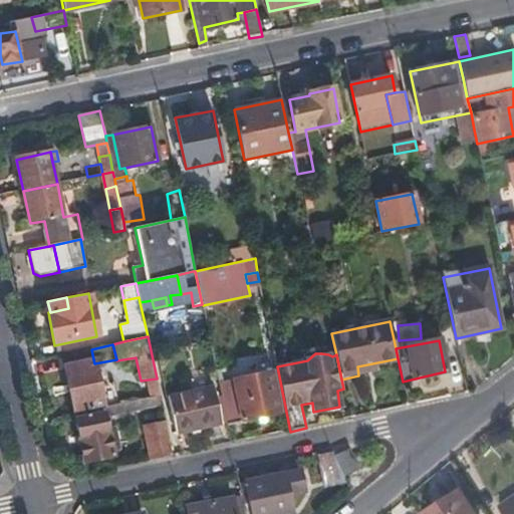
[(230,363),(215,366),(227,423),(281,412),(269,356),(251,360),(254,373),(234,377),(230,363)]
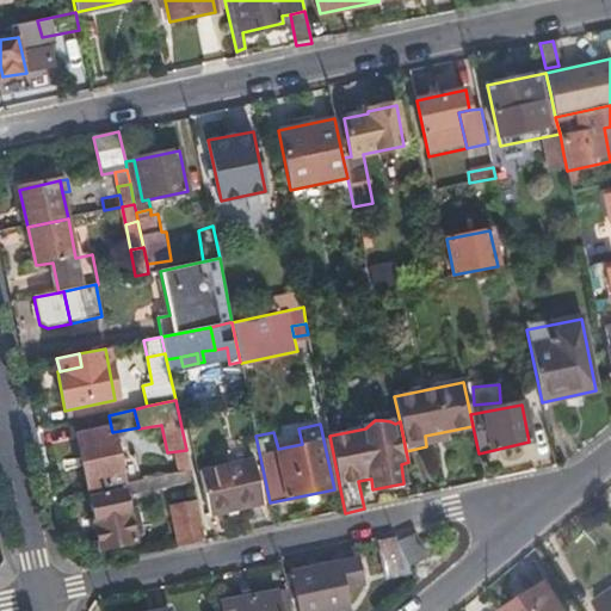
[(87,489),(123,482),(112,432),(111,427),(75,434),(87,489)]
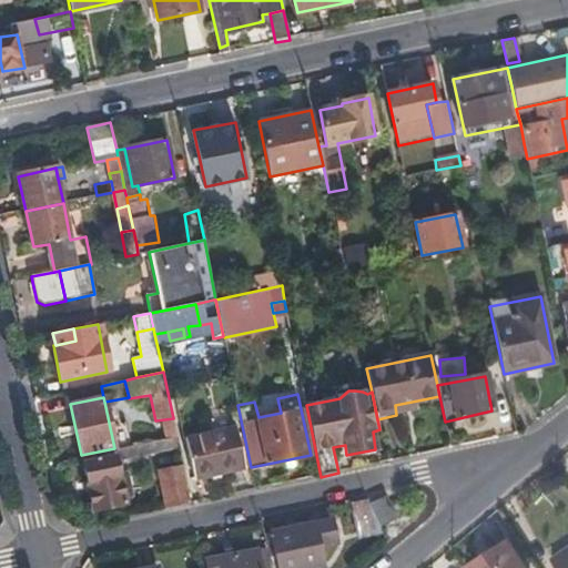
[(159,440),(176,436),(173,418),(155,421),(159,440)]
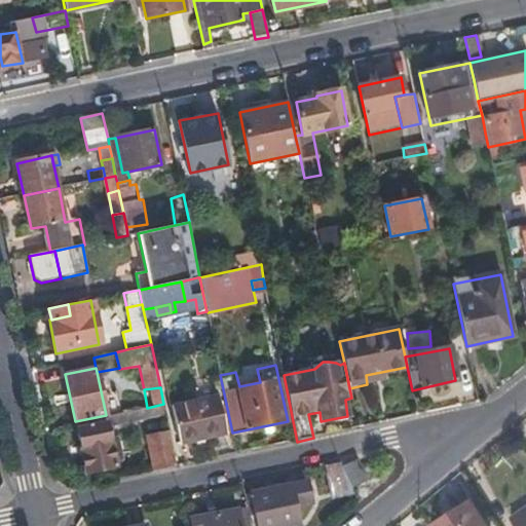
[(181,443),(226,434),(218,397),(200,400),(203,412),(197,414),(196,407),(175,411),(181,443)]
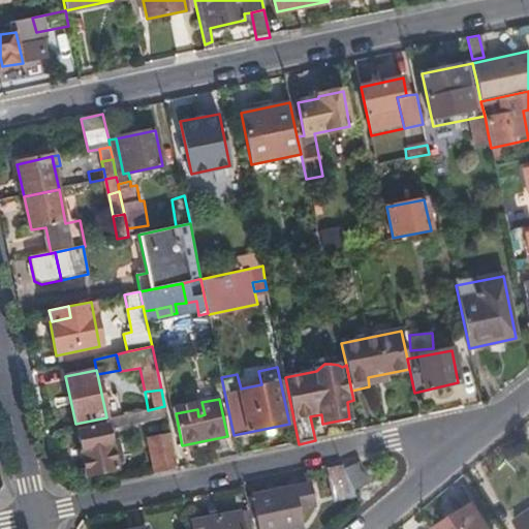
[(150,419),(166,416),(164,406),(148,410),(150,419)]
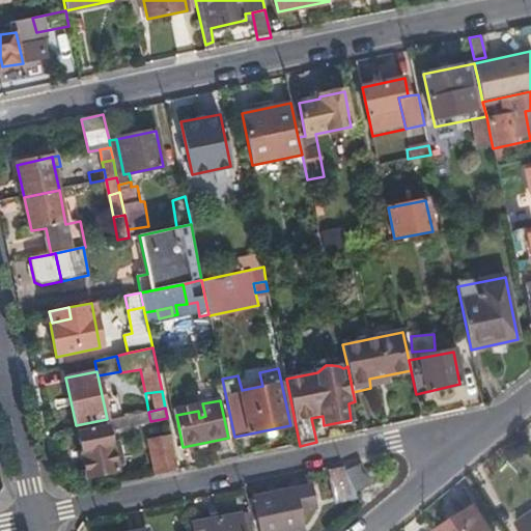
[(148,412),(107,421),(108,424),(80,430),(89,475),(119,469),(118,462),(123,460),(119,443),(113,443),(110,429),(116,428),(150,421),(148,412)]
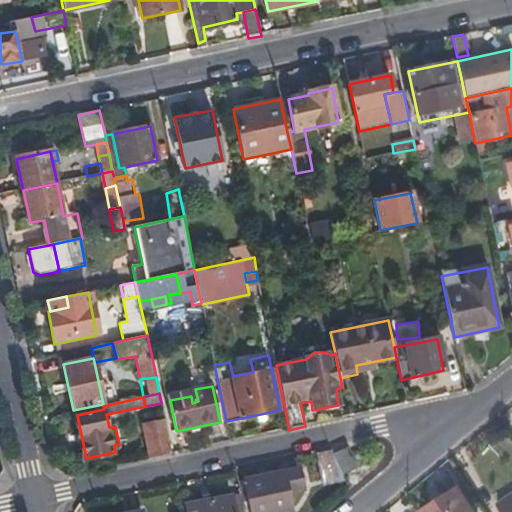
[(109,427),(115,427),(112,413),(106,414),(109,427)]
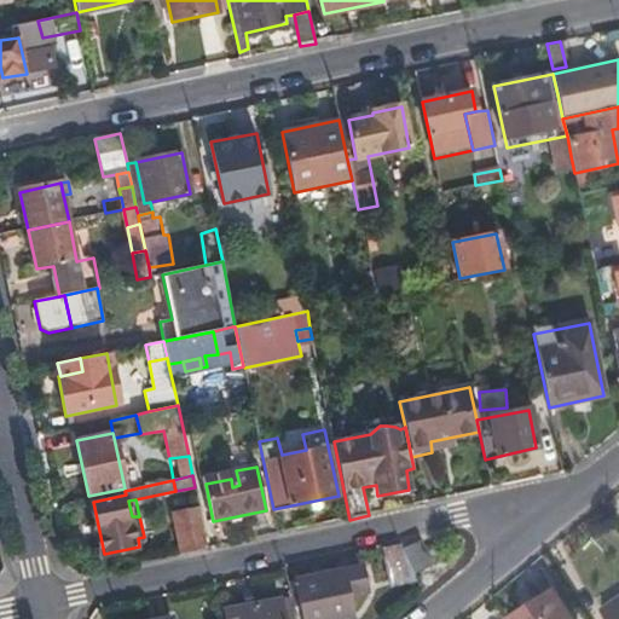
[(183,555),(208,549),(200,508),(174,513),(183,555)]
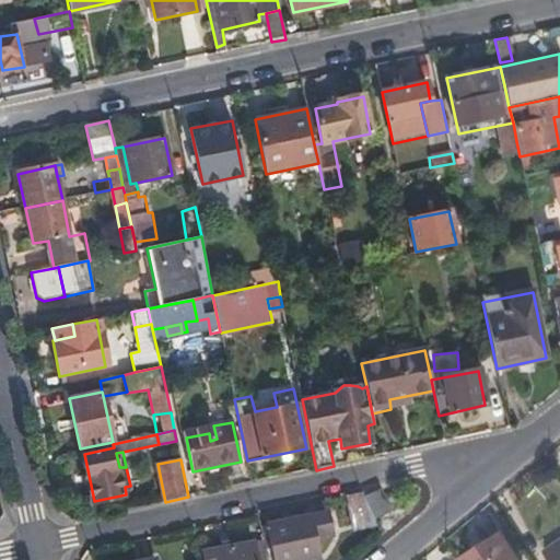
[(364,499),(375,523),(392,515),(382,491),(364,499)]
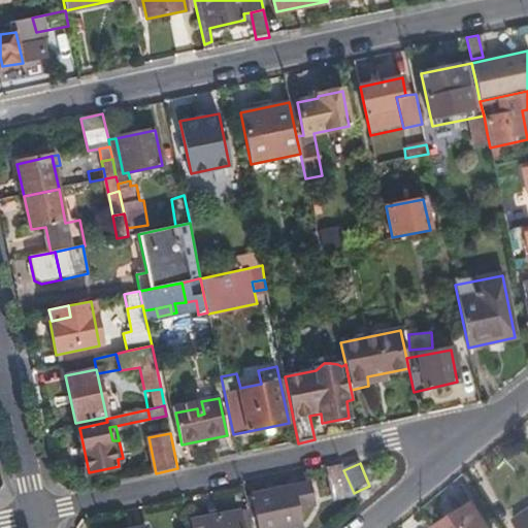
[(341,465),(327,468),(333,496),(354,493),(343,470),(341,465)]
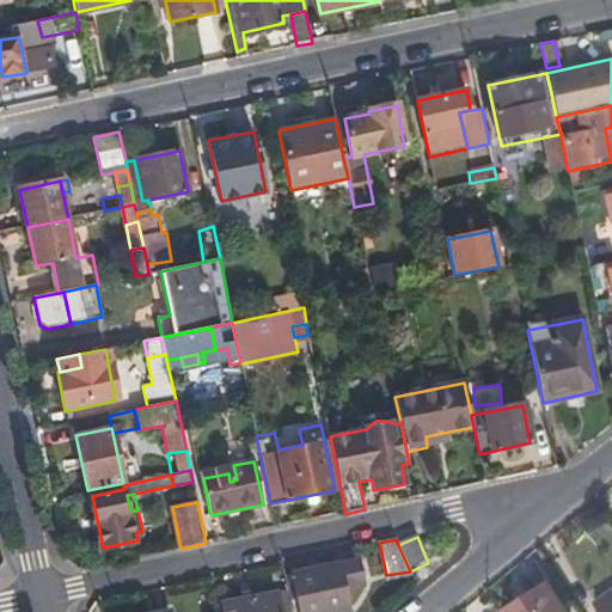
[(285,577),(287,589),(291,611),(331,611),(348,609),(342,583),(366,579),(362,561),(285,577)]
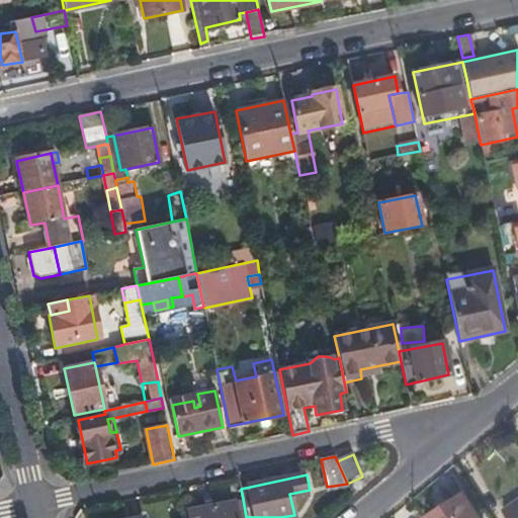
[(479,517),(464,494),(426,517),(479,517)]
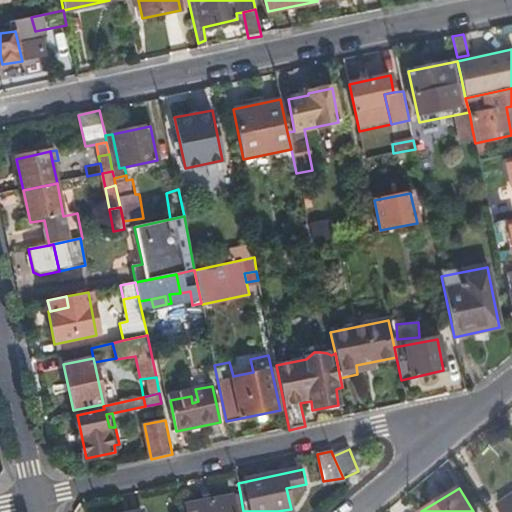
[(197,511),(243,511),(240,493),(196,503),(197,511)]
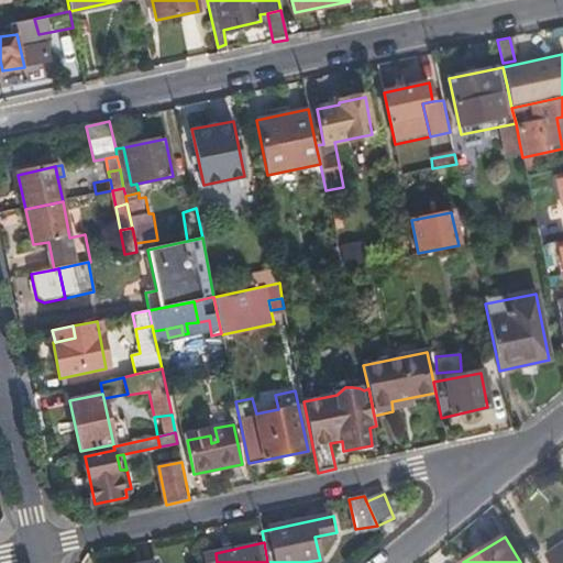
[(562,562),(562,545),(548,555),(552,562),(562,562)]
